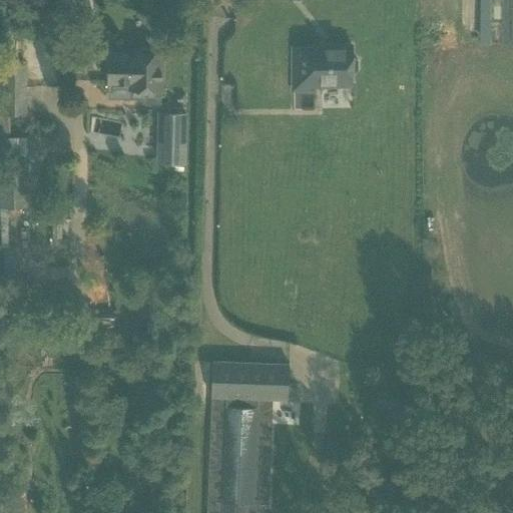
[(488,0),(489,42),(501,43),(500,0),(488,0)]
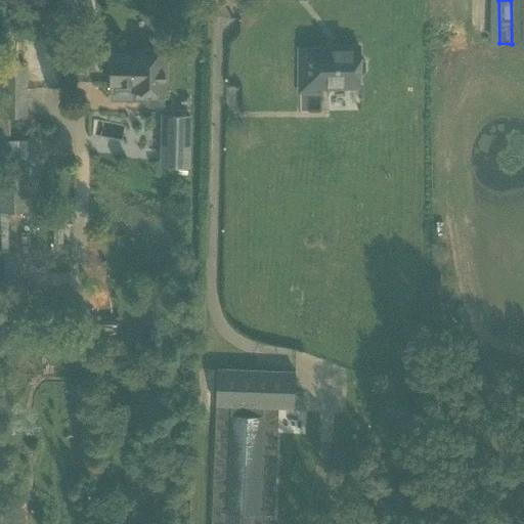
[(325,47),(325,48),(325,49),(299,50),(299,93),(321,93),(321,82),(328,82),(328,87),(330,87),(332,89),(340,89),(342,87),(359,87),(359,75),(362,75),(364,73),(364,62),(362,59),(359,59),(359,47),(325,47)]
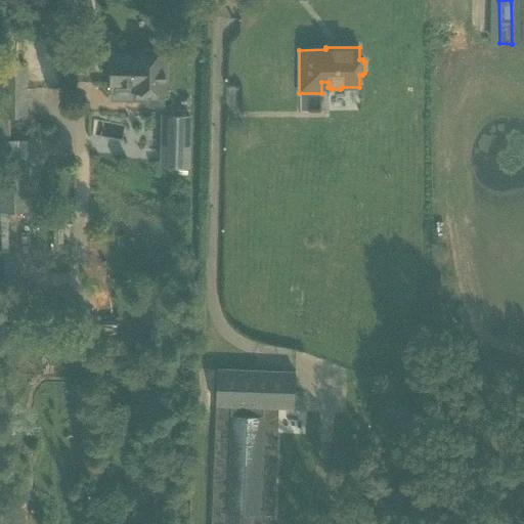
[(110,51),(108,87),(110,87),(110,100),(133,101),(133,93),(168,94),(169,53),(110,51)]
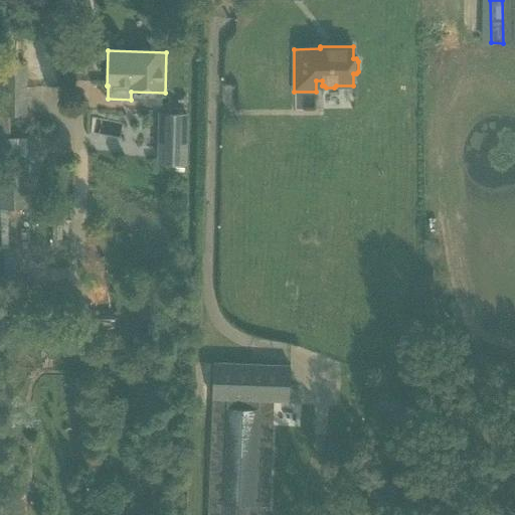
[(157,163),(186,164),(187,113),(158,112),(157,163)]
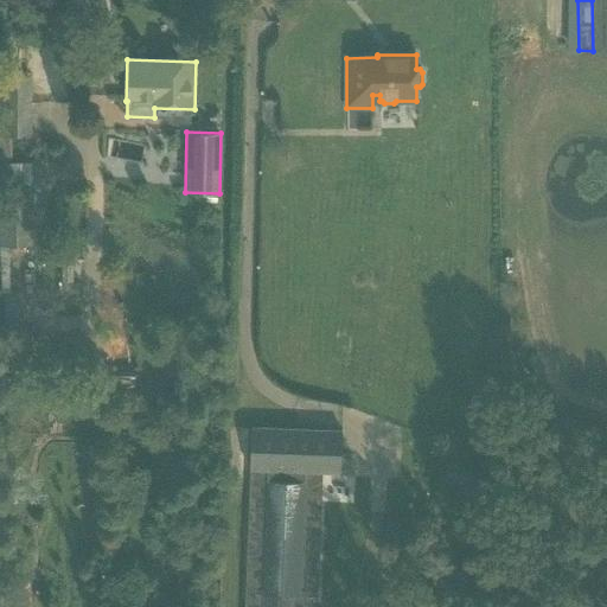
[(0,185),(0,210),(0,246),(34,246),(33,185),(0,185)]
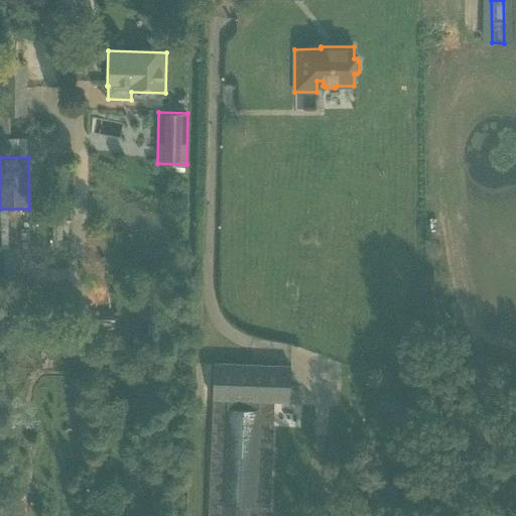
[(52,204),(52,217),(71,216),(70,203),(52,204)]
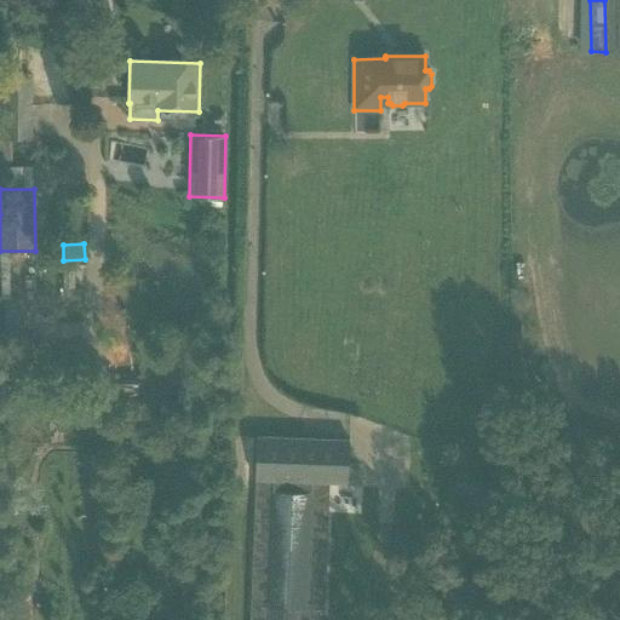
[(317,619),(317,609),(325,609),(329,483),(349,483),(350,440),(257,436),(250,619),(317,619)]
